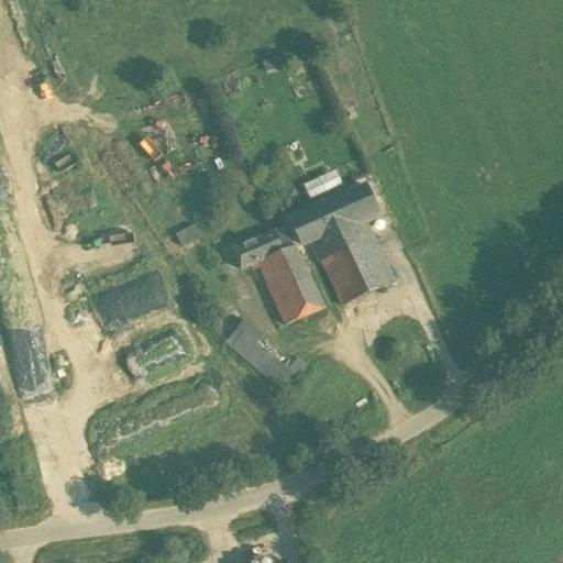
[(279,56),(262,62),(265,73),(283,67),(279,56)]
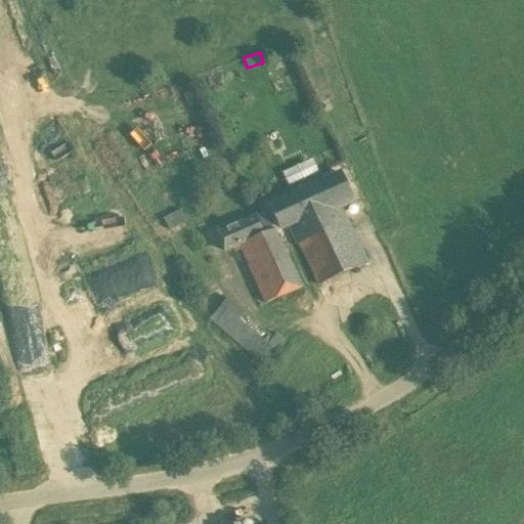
[(286,168),(289,180),(317,173),(314,161),(286,168)]
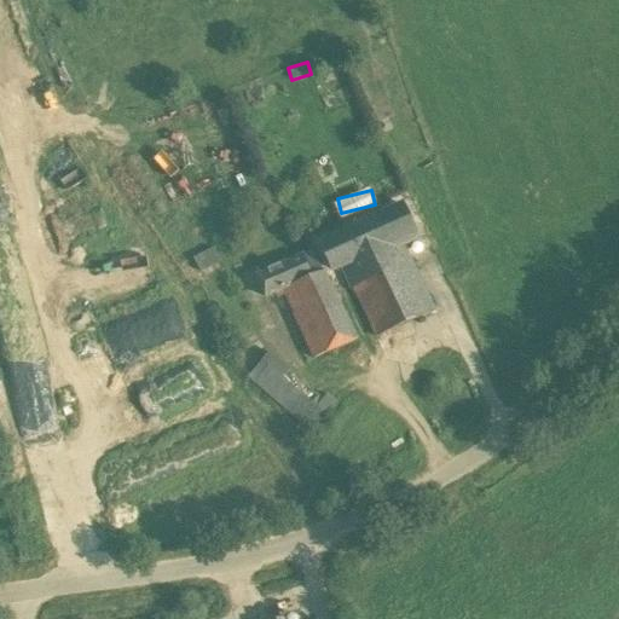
[(399,208),(319,244),(331,271),(341,266),(374,339),(432,311),(401,244),(414,239),(399,208)]
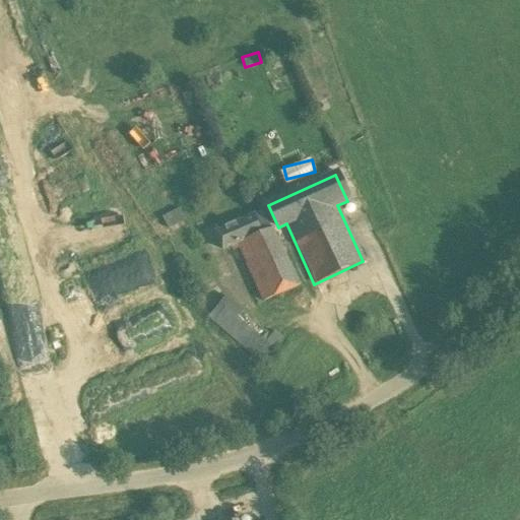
[(180,207),(161,216),(165,222),(166,222),(170,229),(186,220),(180,207)]
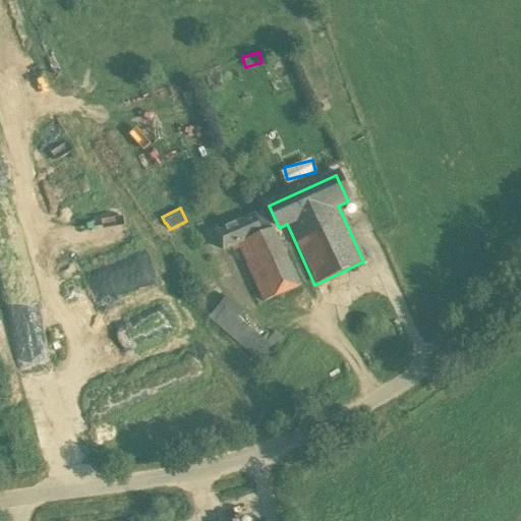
[(215,234),(223,251),(237,245),(263,303),(299,287),(265,211),(215,234)]
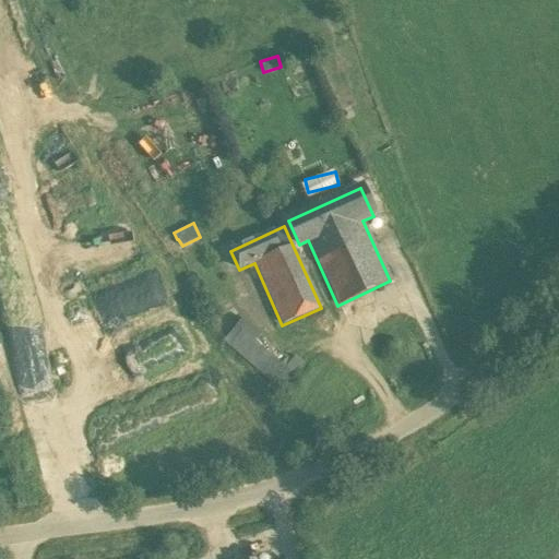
[(293,359),(244,317),(223,341),(287,395),(310,368),(296,356),(293,359)]
